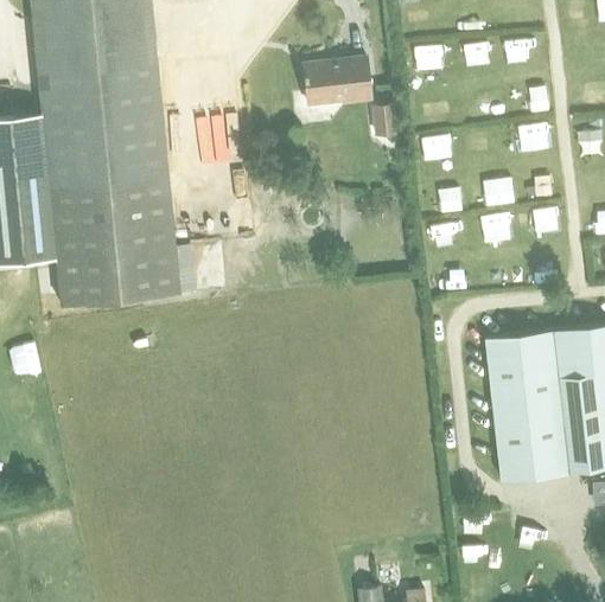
[(32,0),(44,116),(58,262),(63,308),(180,296),(151,0),(32,0)]
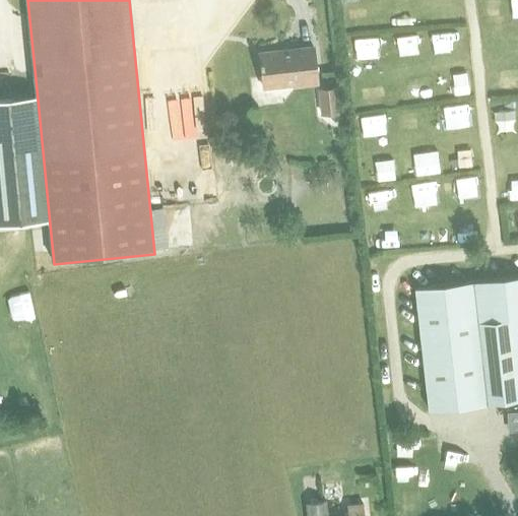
[(315,51),(260,58),(264,91),(319,85),(315,51)]
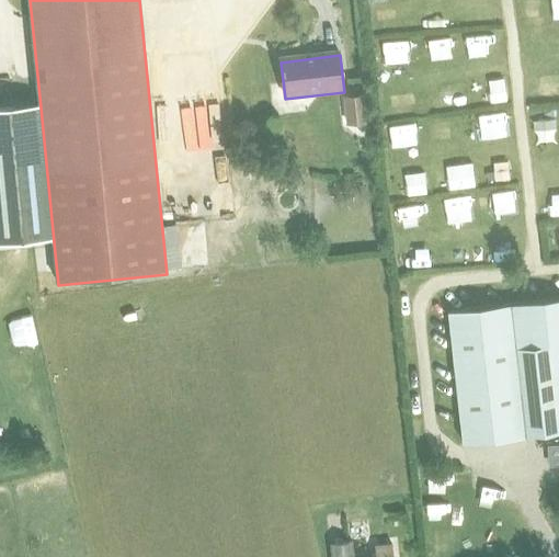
[(346,101),(350,127),(367,125),(364,99),(346,101)]
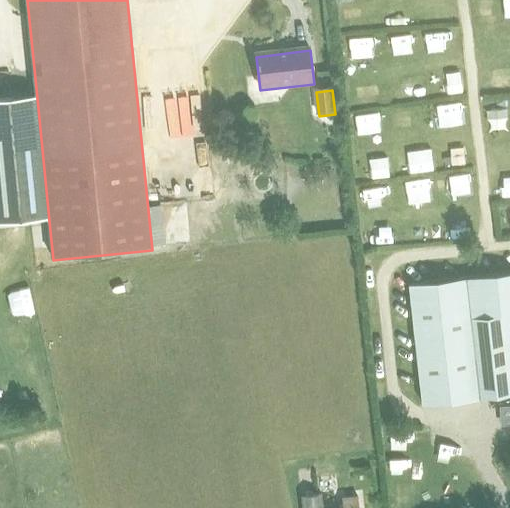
[(0,225),(49,221),(37,98),(0,101),(0,225)]
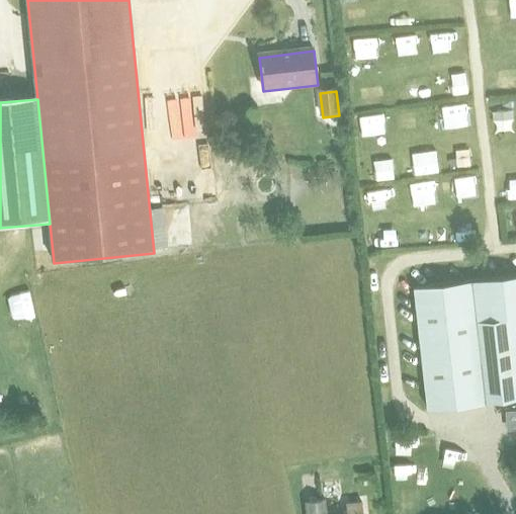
[(515,278),(414,291),(428,413),(515,403),(515,278)]
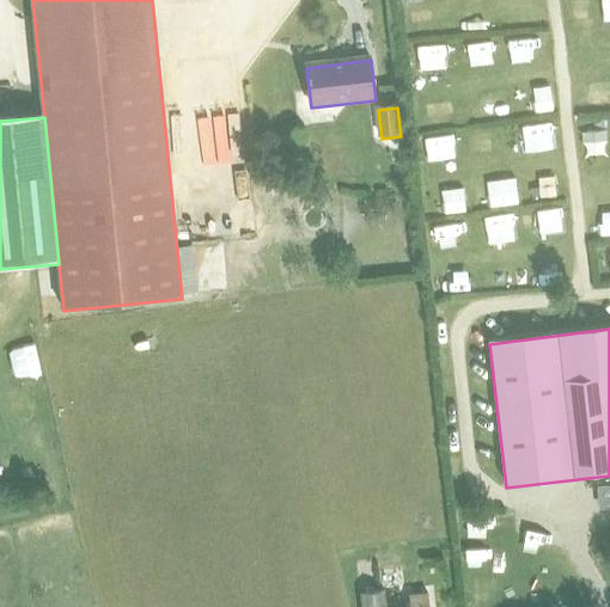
[(609,488),(599,489),(601,512),(609,510),(609,488)]
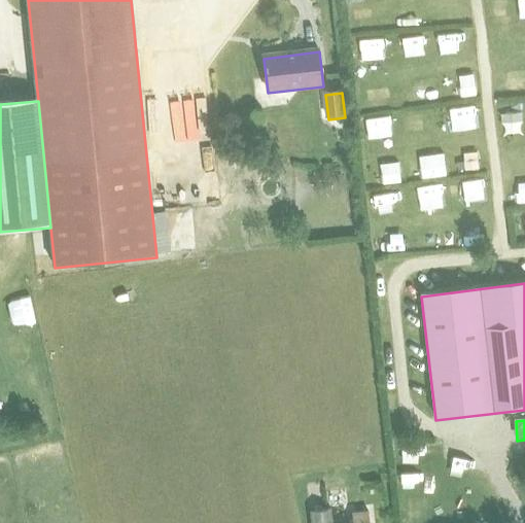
[(370,522),(369,515),(352,517),(352,522),(331,522),(330,512),(347,510),(345,485),(324,487),(326,512),(311,514),(312,522),(370,522)]
